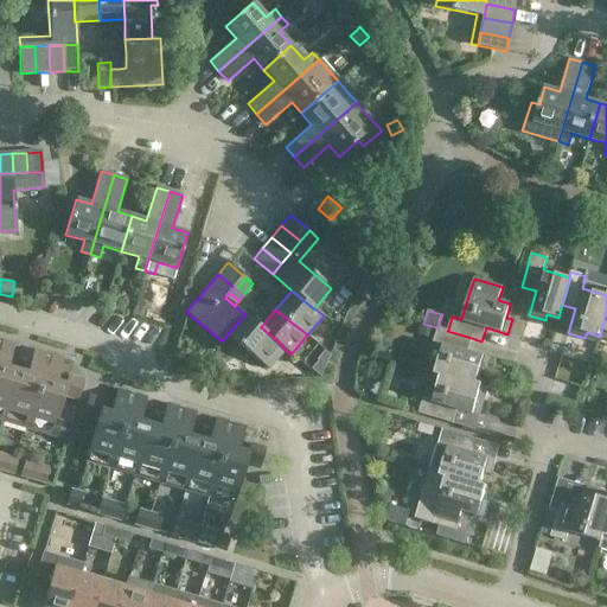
[(246,314),(228,334),(266,366),(281,346),(282,345),(261,327),(246,314)]
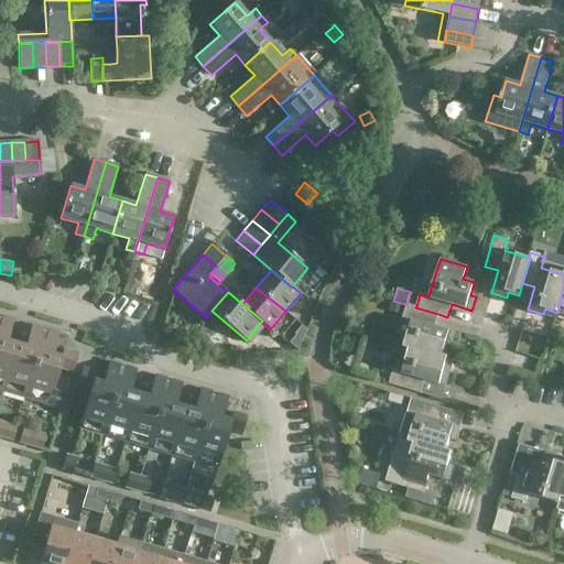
[(405,304),(393,301),(391,301),(389,311),(402,314),(405,304)]
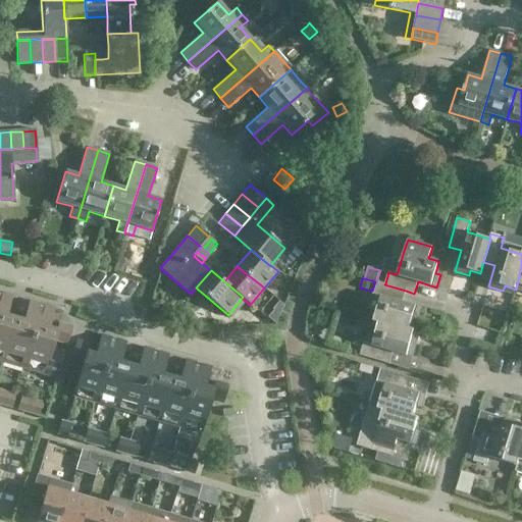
[(385,283),(376,281),(372,295),(381,297),(374,322),(379,323),(380,320),(409,328),(412,319),(417,320),(421,308),(402,302),(406,291),(384,284),(385,283)]
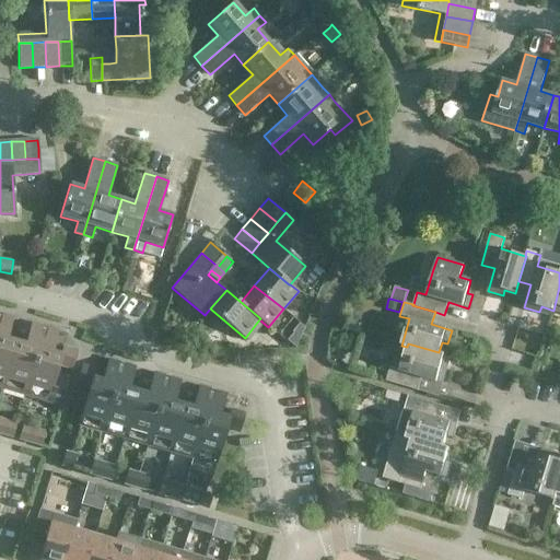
[(0,387),(2,388),(15,342),(7,339),(13,317),(2,314),(0,319),(0,387)]
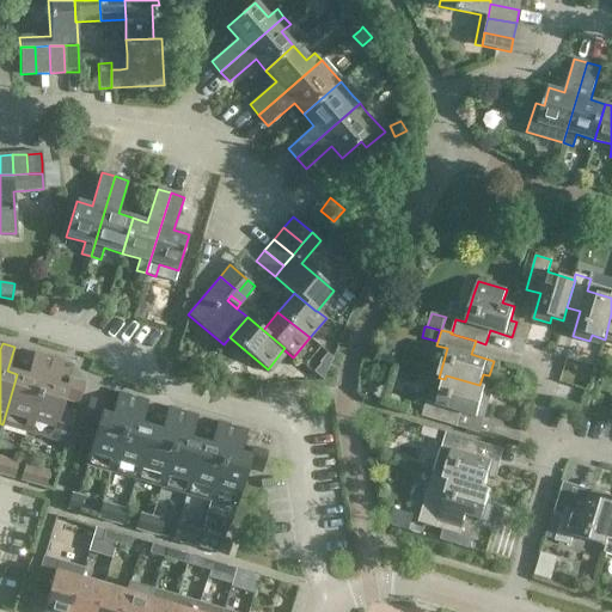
[(13,392),(2,424),(26,432),(43,377),(41,375),(46,356),(34,353),(26,377),(17,374),(13,392)]
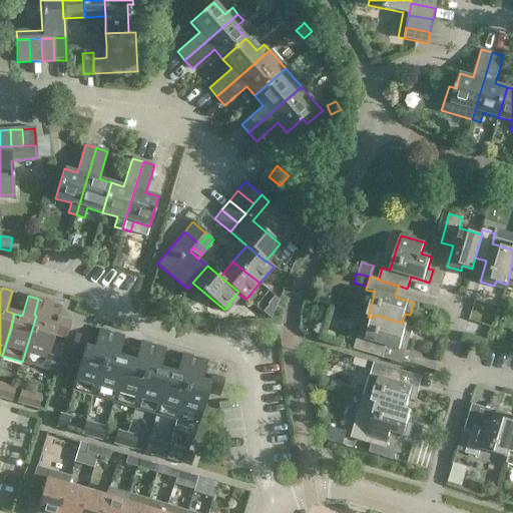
[(36,316),(22,362),(44,368),(55,372),(62,348),(49,344),(53,331),(55,326),(47,324),(53,303),(43,300),(38,316),(36,316)]
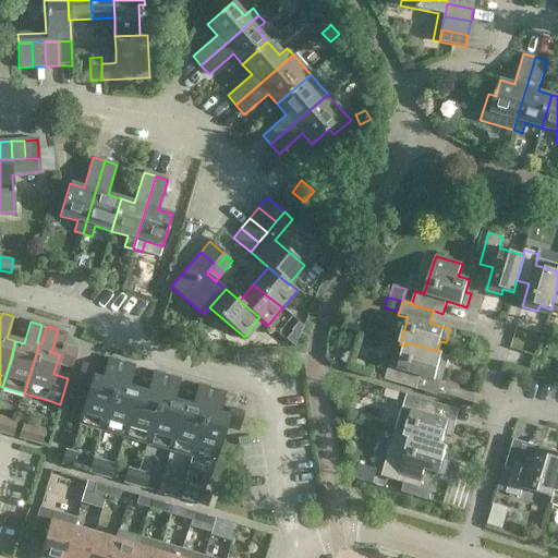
[(389,365),(385,379),(416,389),(420,376),(440,381),(448,356),(443,355),(443,353),(437,351),(407,342),(405,346),(398,368),(389,365)]
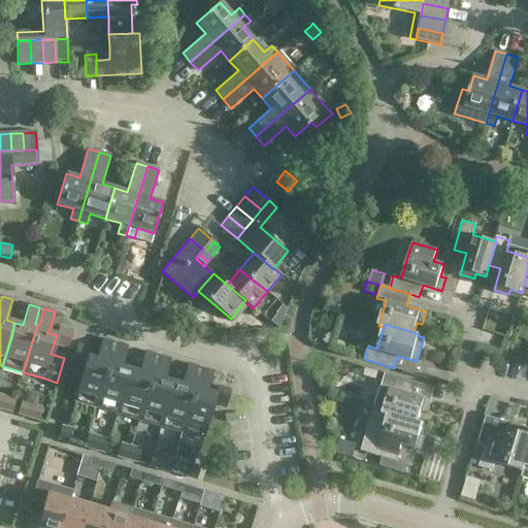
[(57,335),(55,340),(68,344),(72,330),(62,327),(59,326),(57,335)]
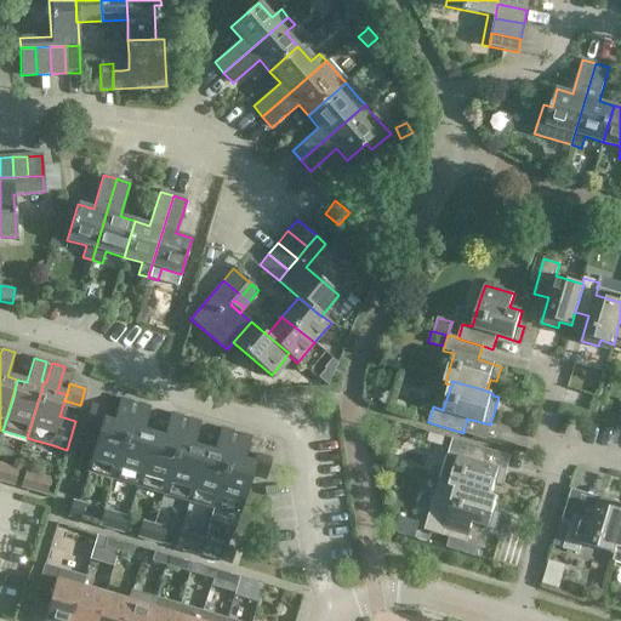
[(375,386),(370,402),(385,406),(389,391),(375,386)]
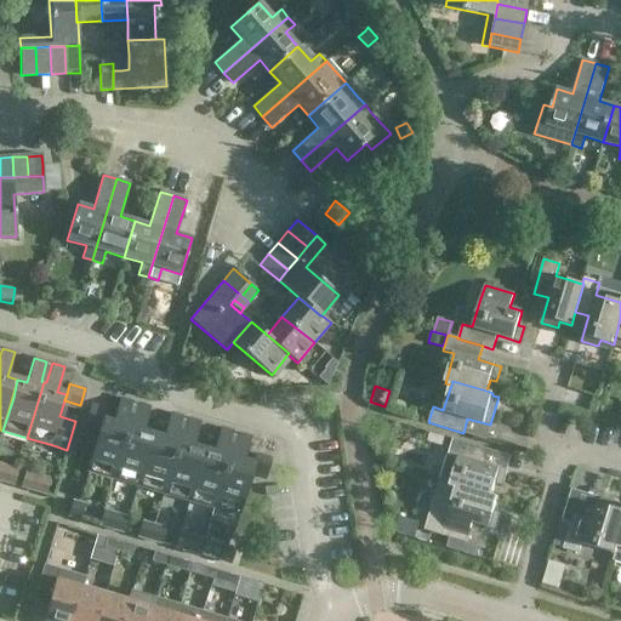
[(102,433),(98,432),(87,471),(113,478),(130,422),(126,421),(132,402),(120,398),(113,423),(106,421),(106,422),(102,433)]
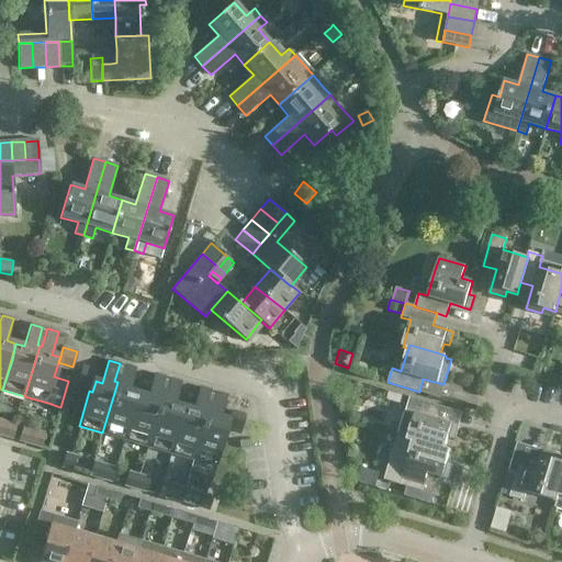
[(58,362),(54,377),(68,381),(72,367),(58,362)]
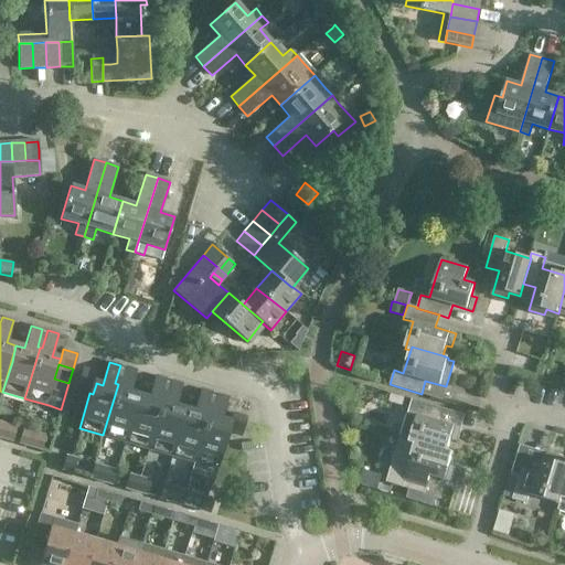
[(118,384),(103,435),(126,443),(139,395),(130,393),(137,371),(126,368),(120,384),(118,384)]
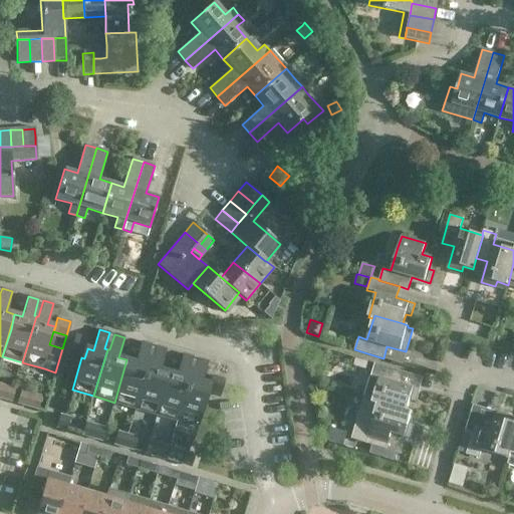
[(87,348),(89,340),(76,336),(73,345),(84,348),(87,349),(87,348)]
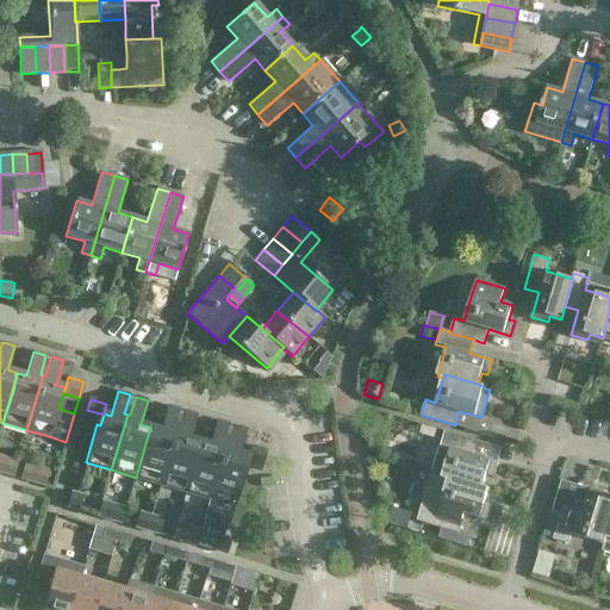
[(160,430),(150,427),(136,478),(160,485),(176,429),(174,428),(179,409),(167,405),(160,430)]
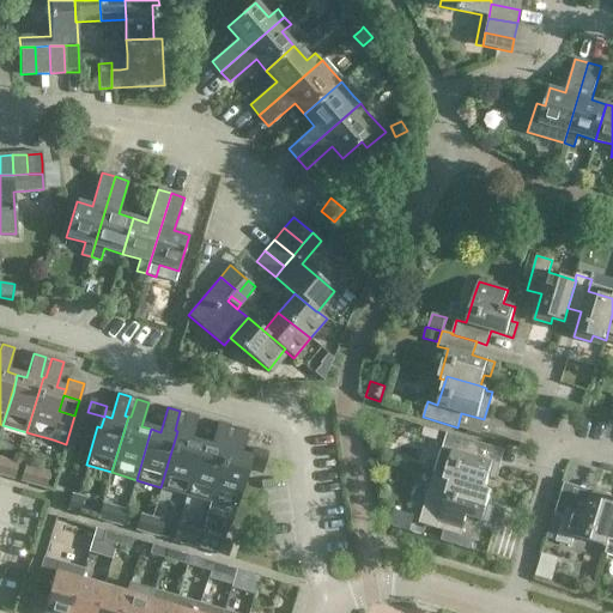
[(85,423),(97,426),(101,428),(104,417),(101,416),(87,412),(85,423)]
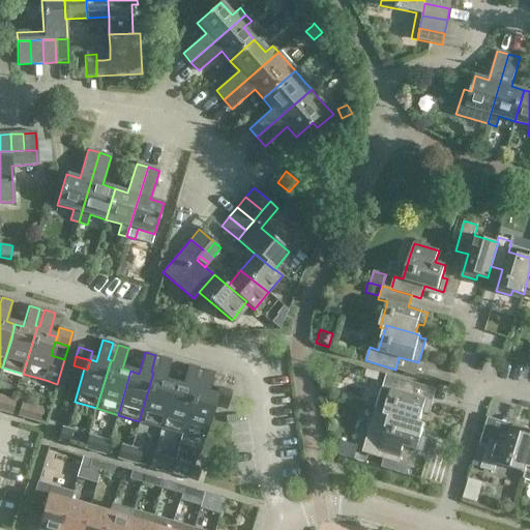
[(153,373),(139,421),(160,428),(174,384),(165,381),(171,360),(160,357),(155,373),(153,373)]
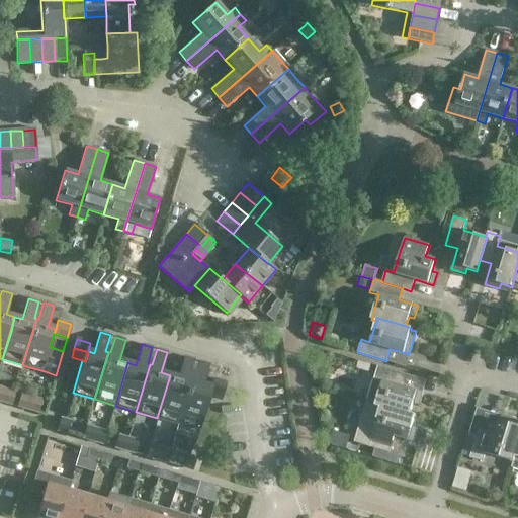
[(178,377),(170,375),(157,418),(178,424),(191,376),(189,375),(194,360),(184,357),(178,377)]
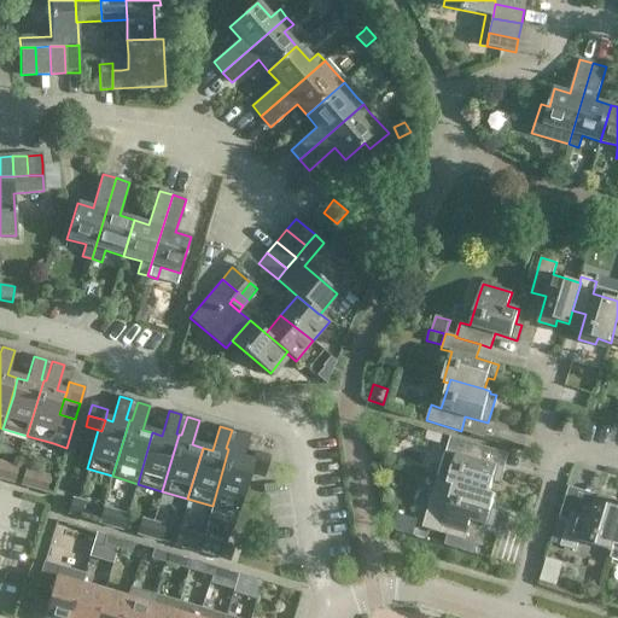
[(228,449),(213,506),(238,513),(250,473),(252,462),(243,459),(250,435),(238,431),(232,450),(228,449)]
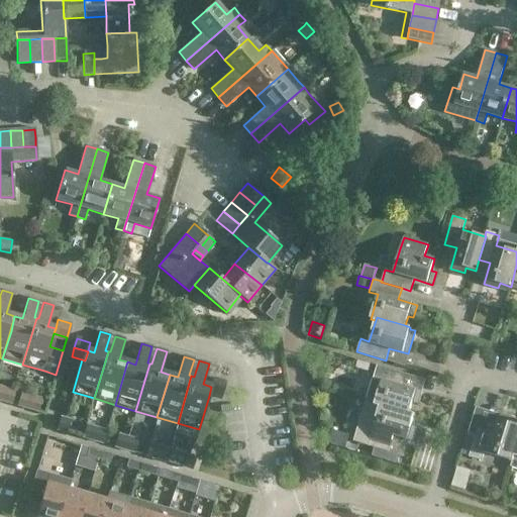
[(370,364),(357,360),(355,368),(368,372),(370,364)]
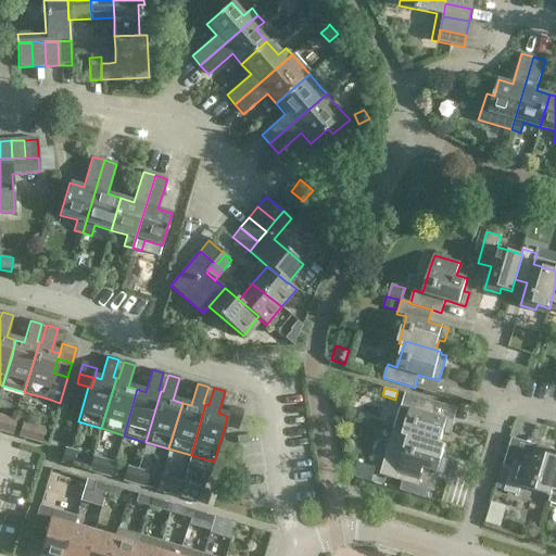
[(437,402),(405,393),(394,431),(403,433),(402,436),(407,438),(445,449),(445,445),(440,443),(443,432),(449,434),(453,421),(432,415),(437,402)]
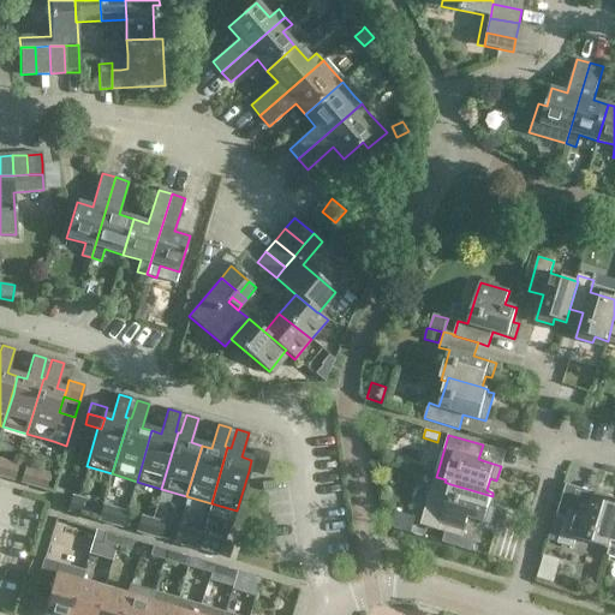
[(251,460),(267,465),(269,454),(255,451),(251,460)]
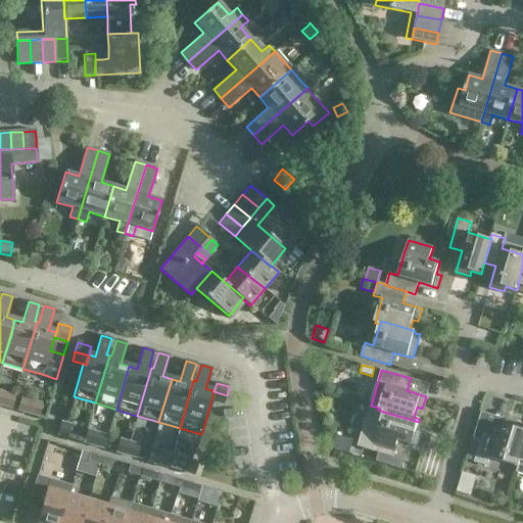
[(214,391),(211,400),(224,405),(227,395),(214,391)]
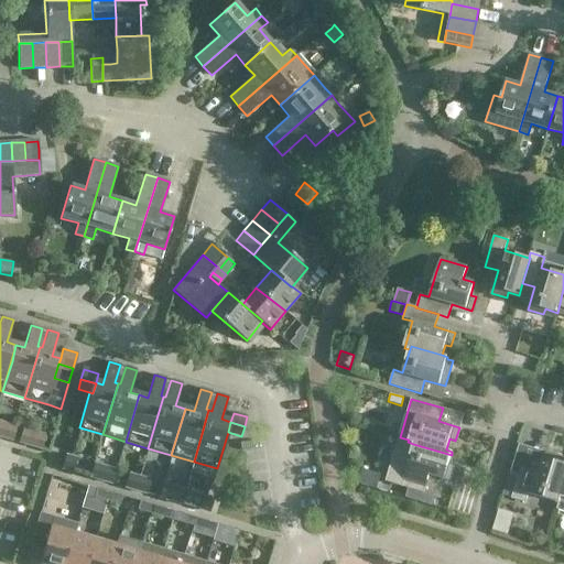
[(15,426),(6,423),(1,436),(12,440),(15,426)]
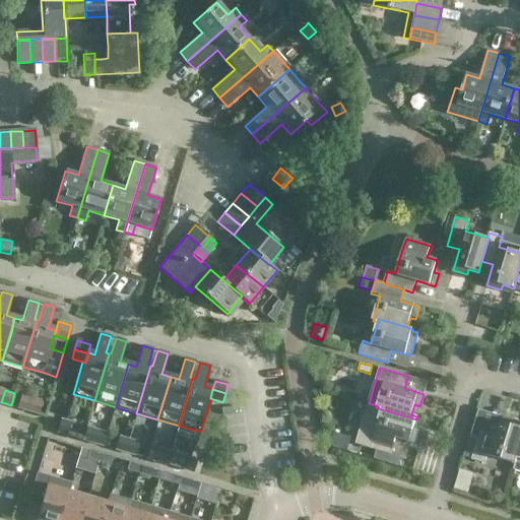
[(30,398),(20,395),(17,407),(27,410),(30,398)]
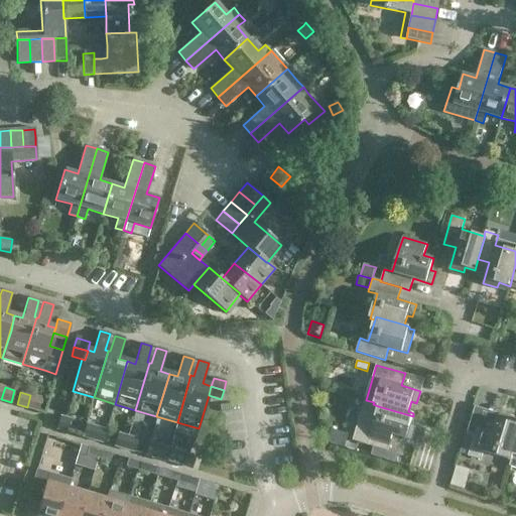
[(40,397),(30,395),(27,407),(37,410),(40,397)]
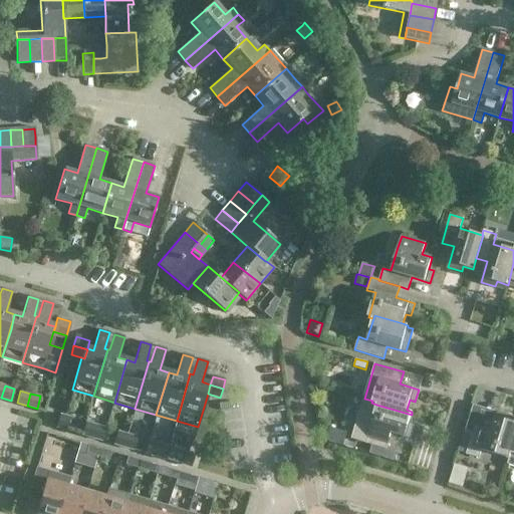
[(412,415),(376,405),(369,430),(360,428),(357,441),(387,449),(391,433),(410,438),(414,426),(409,424),(412,415)]
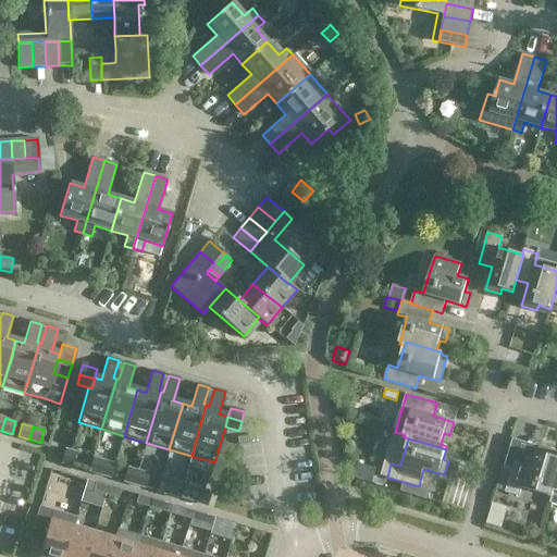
[(532,466),(515,461),(505,492),(519,496),(521,487),(552,496),(553,496),(555,491),(551,490),(556,469),(556,452),(537,446),(532,466)]
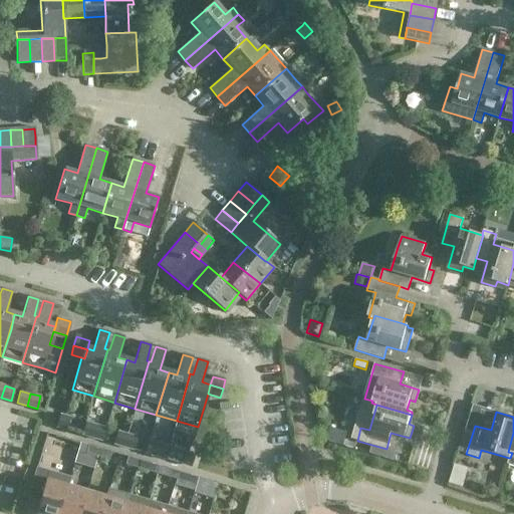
[(69,418),(59,415),(56,427),(66,430),(69,418)]
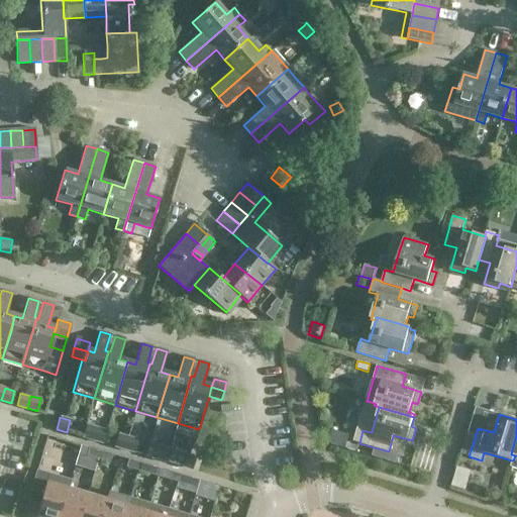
[(96,427),(86,424),(82,437),(92,440),(96,427)]
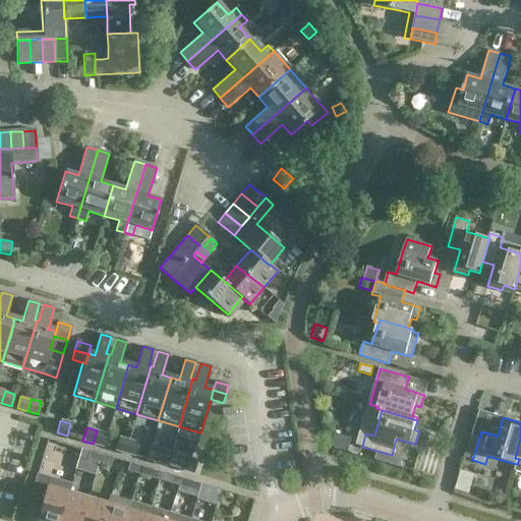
[(107,433),(97,430),(93,444),(103,447),(107,433)]
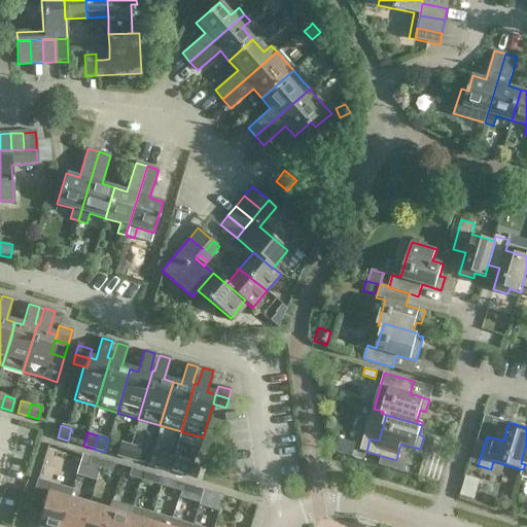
[(119,443),(116,455),(127,458),(130,446),(119,443)]
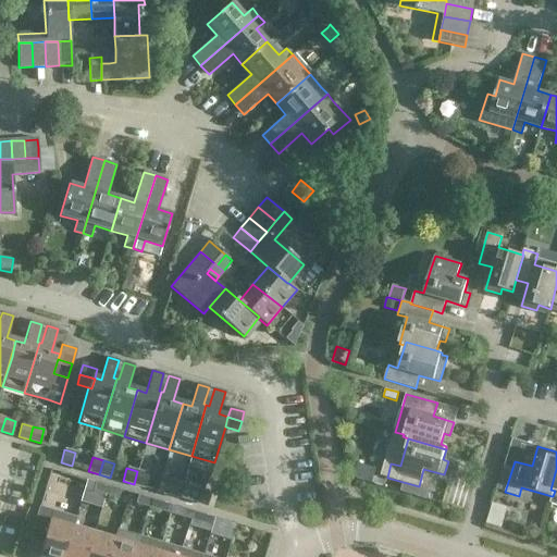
[(148,474),(137,471),(134,484),(145,487),(148,474)]
